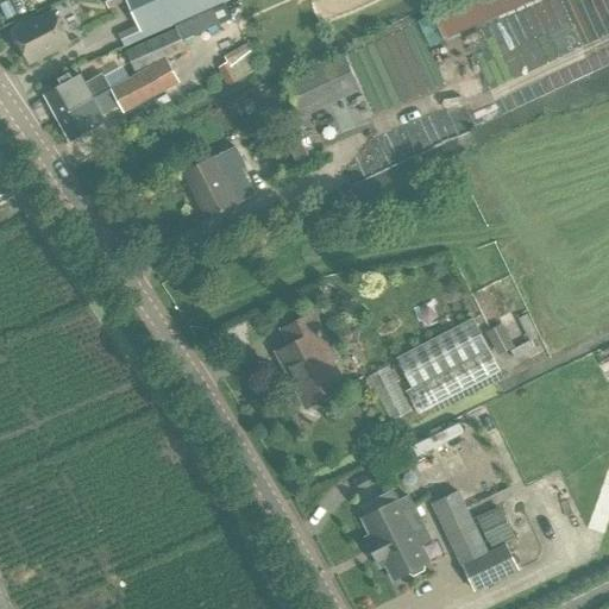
[(124,46),(228,0),(104,0),(106,4),(112,0),(125,0),(137,26),(119,33),(124,46)]
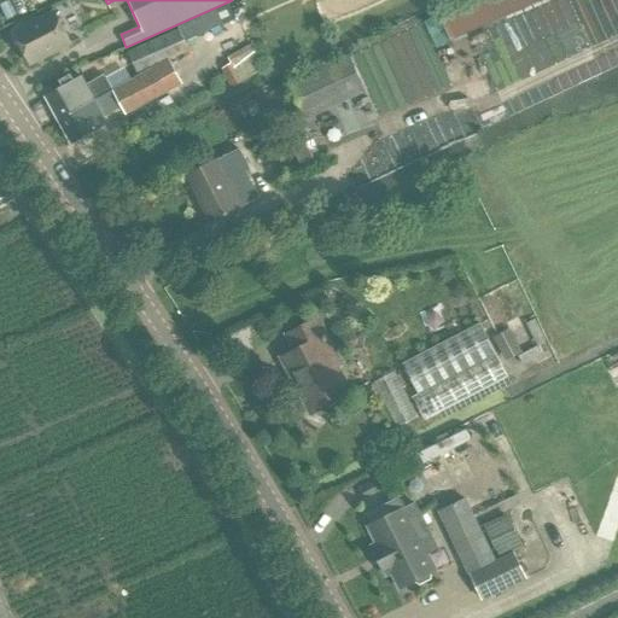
[(452,40),(542,0),(479,0),(441,17),(452,40)]
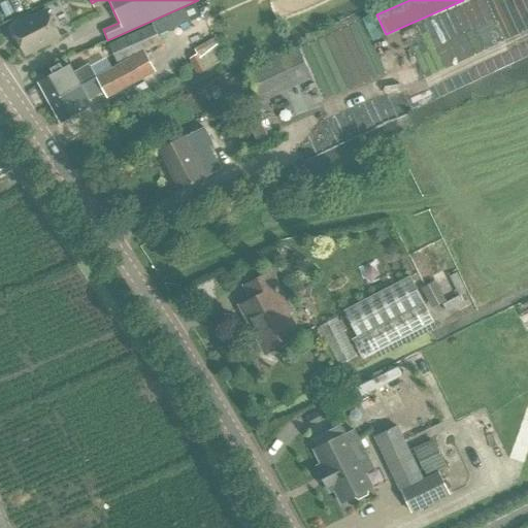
[(158,37),(159,36),(201,17),(195,3),(153,23),(154,25),(153,25),(158,37)]
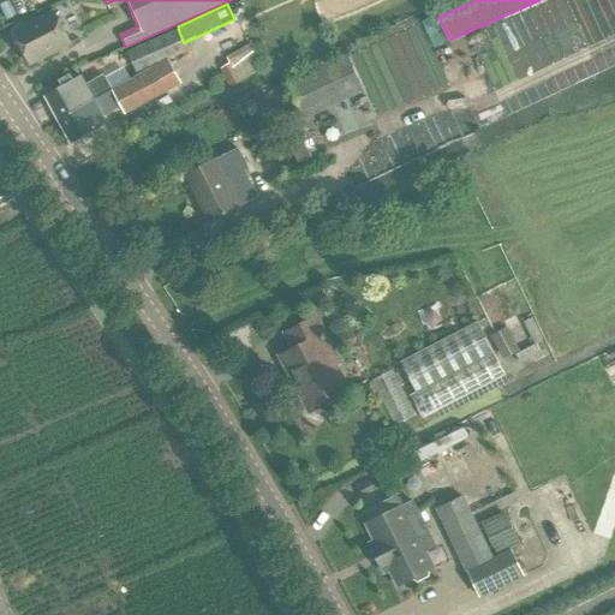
[(54,11),(13,33),(30,64),(71,42),(54,11)]
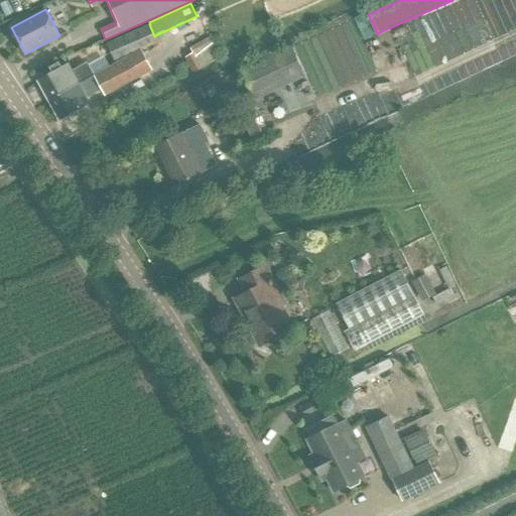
[(149,24),(106,44),(113,58),(115,61),(157,43),(154,36),(149,24)]
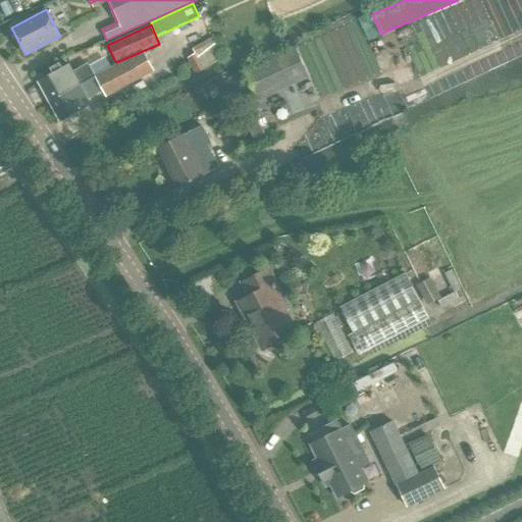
[(213,42),(211,40),(193,50),(196,55),(188,59),(194,70),(197,74),(224,58),(223,57),(215,41),(213,42)]
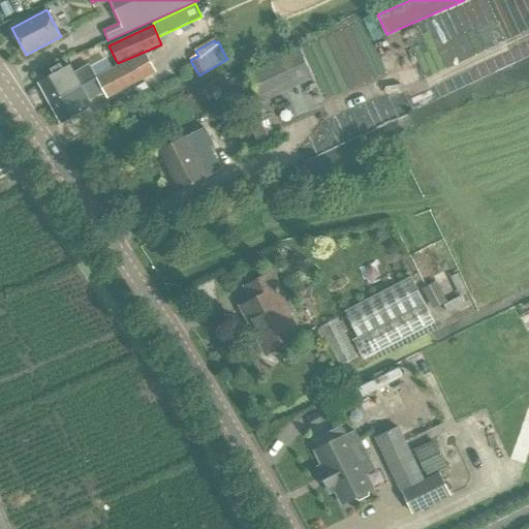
[(261,101),(313,79),(300,48),(248,70),(261,101)]
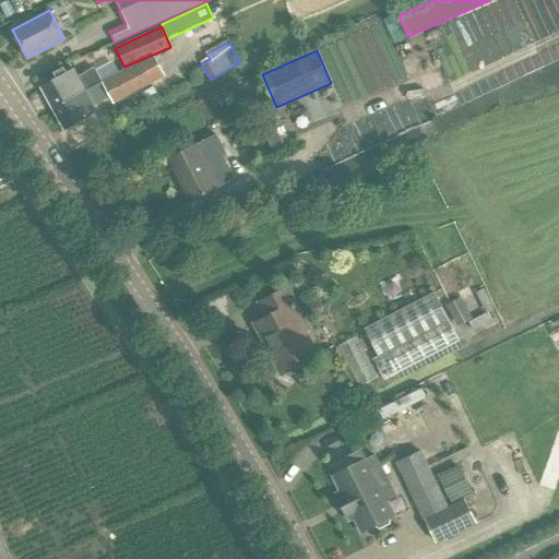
[(102,82),(55,108),(66,129),(97,111),(94,105),(110,97),(114,104),(164,76),(153,55),(102,82)]
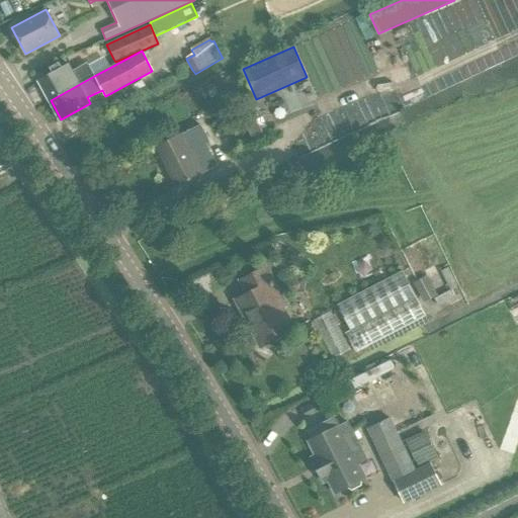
[(69,64),(39,80),(51,100),(94,76),(88,65),(74,73),(69,64)]
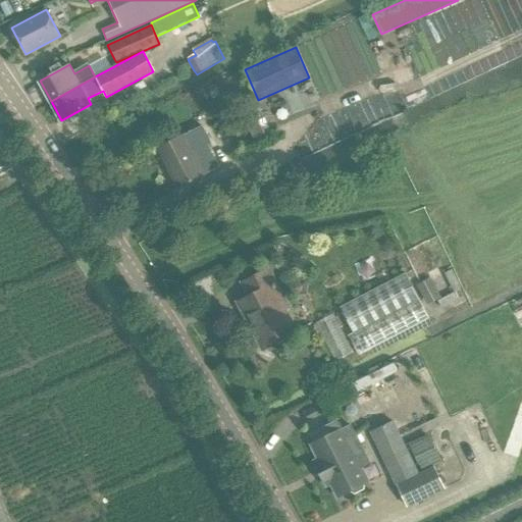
[(177,189),(204,175),(193,153),(197,151),(188,134),(157,149),(177,189)]
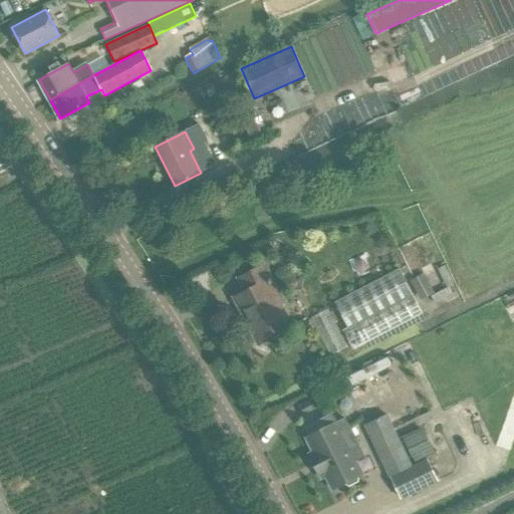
[(212,199),(246,182),(241,171),(207,187),(212,199)]
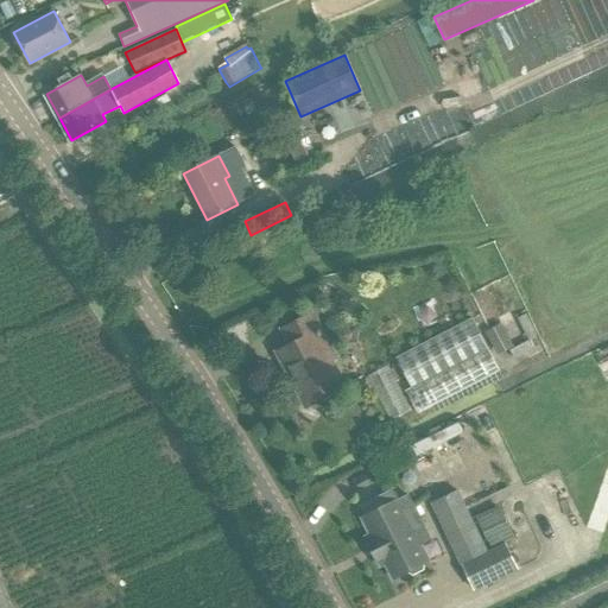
[(306,407),(344,387),(330,360),(335,358),(312,315),(283,330),(291,346),(278,353),(306,407)]
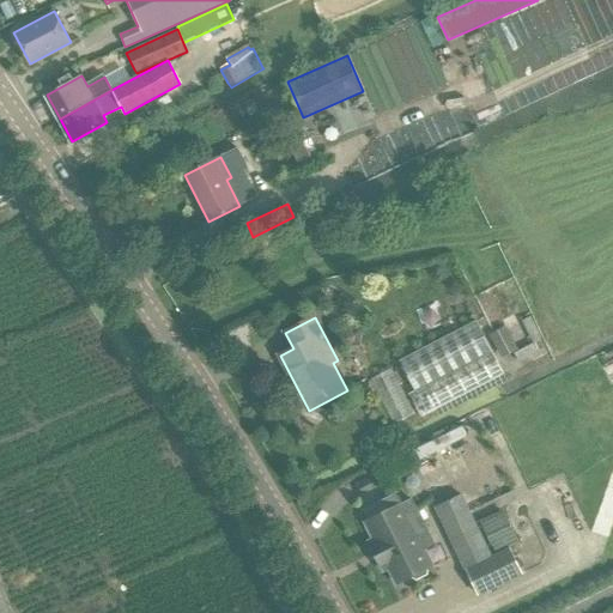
[(422,417),(503,374),(493,352),(477,321),(400,360),(416,390),(410,393),(422,417)]
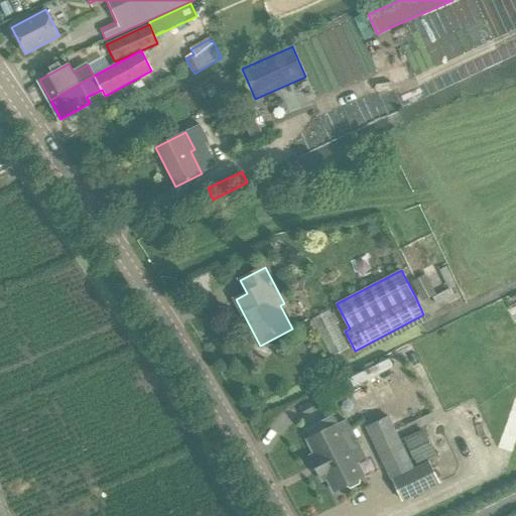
[(332,357),(348,348),(329,309),(311,318),(332,357)]
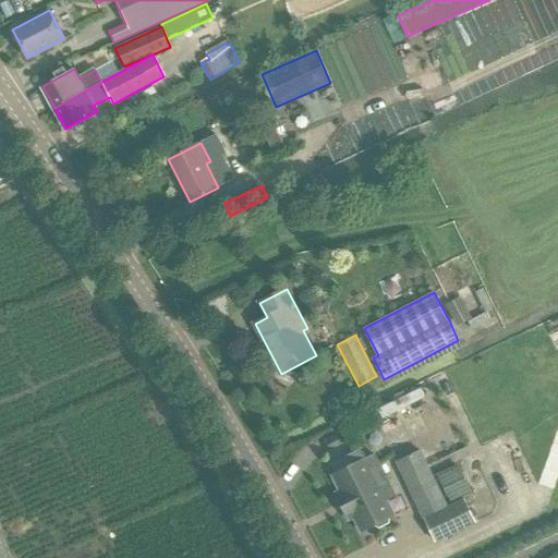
[(421,387),(374,411),(378,420),(425,397),(421,387)]
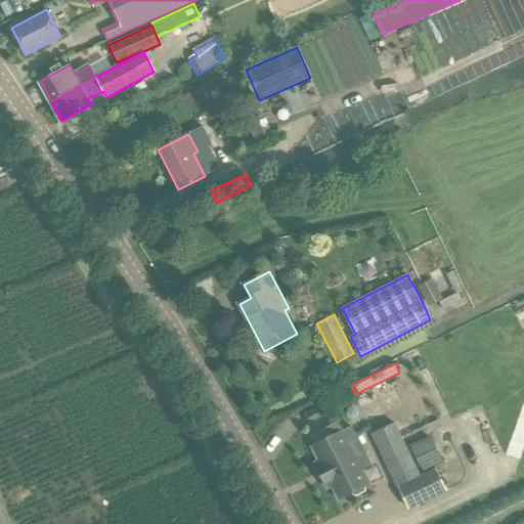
[(355,495),(364,490),(365,485),(368,483),(362,471),(373,466),(352,426),(343,430),(339,421),(311,435),(315,444),(313,446),(320,461),(315,463),(328,486),(332,484),(339,497),(351,492),(355,495)]
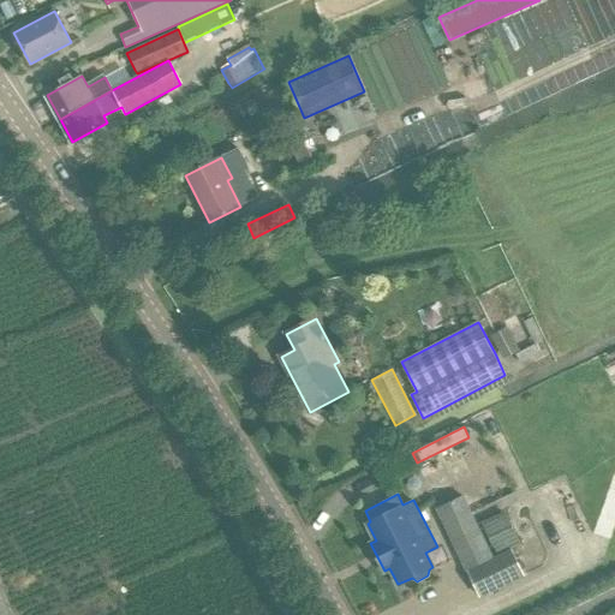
[(493,557),(464,497),(437,509),(466,571),(469,569),(481,595),(525,574),(512,548),(493,557)]
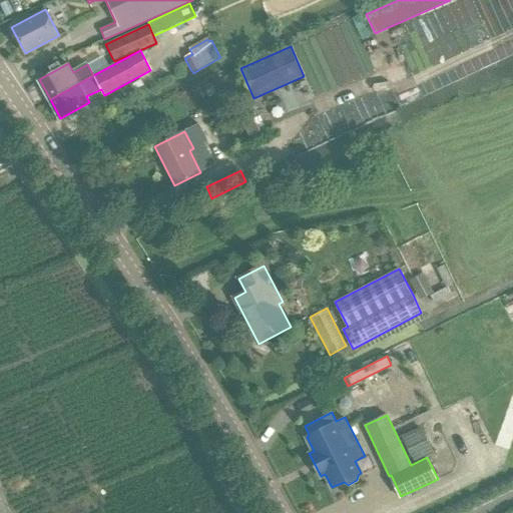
[(434,456),(421,428),(402,436),(414,462),(428,455),(429,458),(434,456)]
